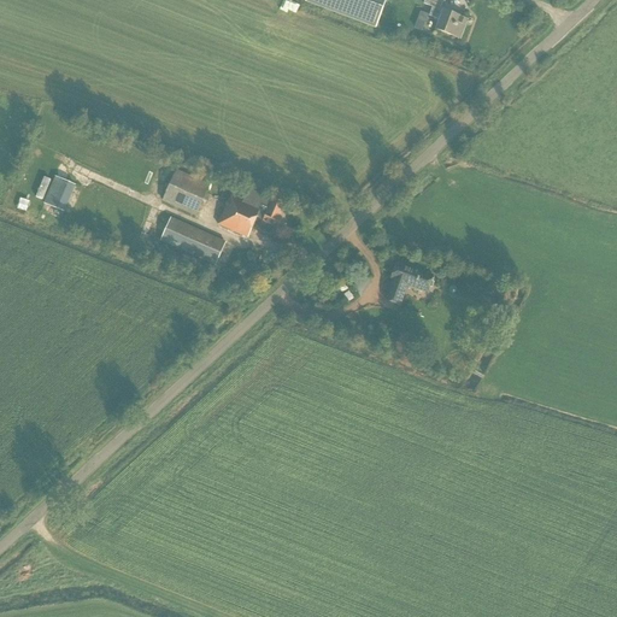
[(306,0),(306,3),(375,29),(386,0),(424,0),(423,5),(433,7),(429,17),(440,21),(436,30),(459,40),(466,21),(440,10),(442,3),(444,3),(445,0),(306,0)]
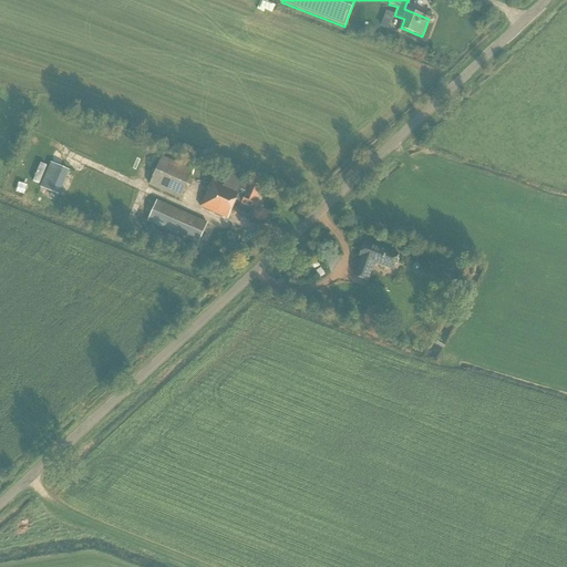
[(181,198),(194,166),(164,153),(150,185),(181,198)]
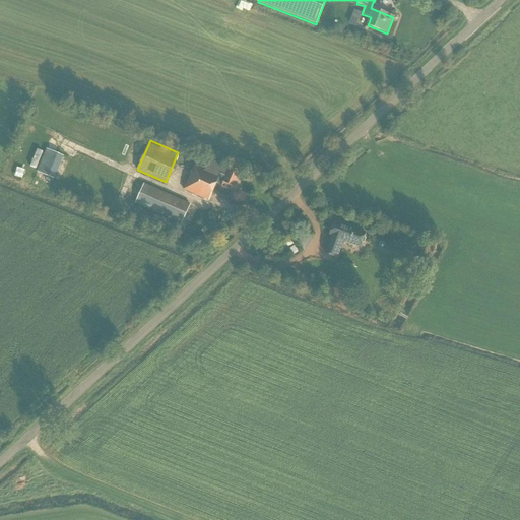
[(36,172),(53,180),(63,157),(46,149),(36,172)]
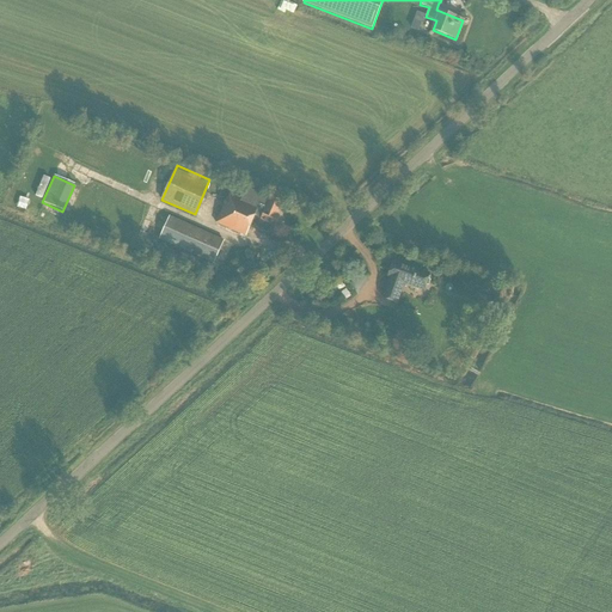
[(152,191),(157,179),(150,177),(146,189),(152,191)]
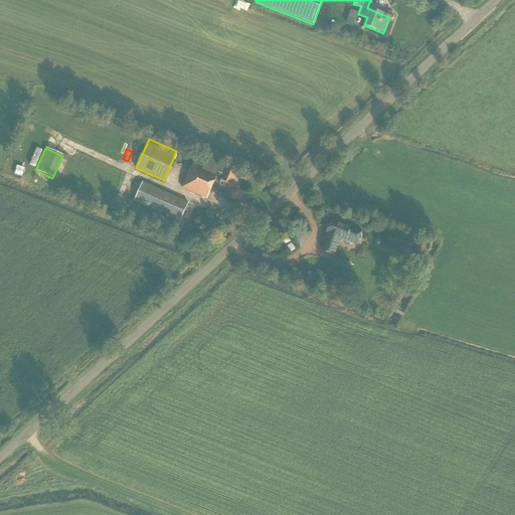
[(222,177),(216,192),(222,194),(225,193),(227,189),(231,191),(235,182),(232,181),(237,170),(228,166),(227,167),(207,159),(203,169),(217,175),(222,177)]
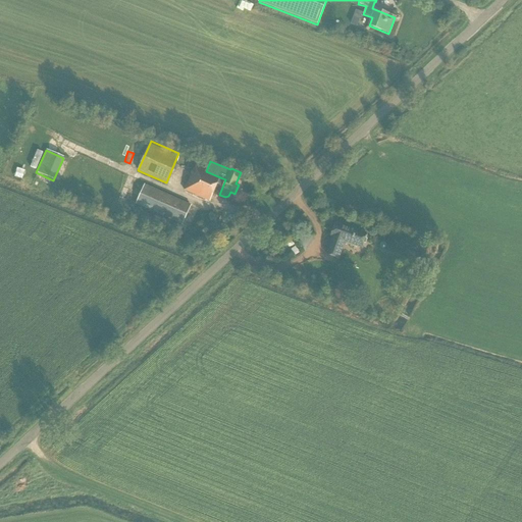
[(210,202),(220,177),(206,171),(195,166),(185,191),(210,202)]
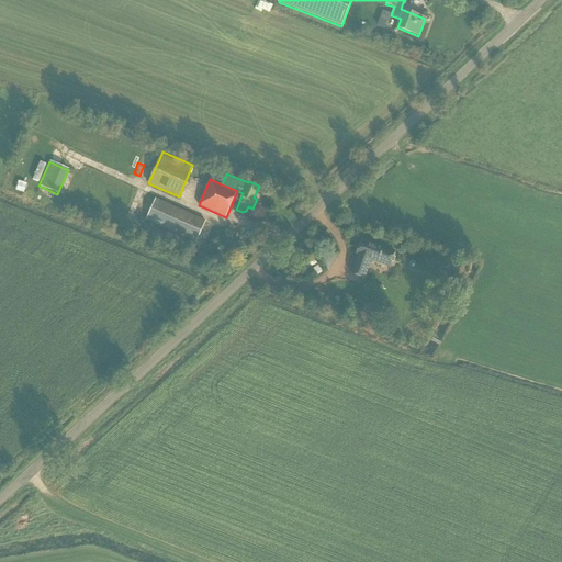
[(146,221),(197,243),(205,222),(155,200),(146,221)]
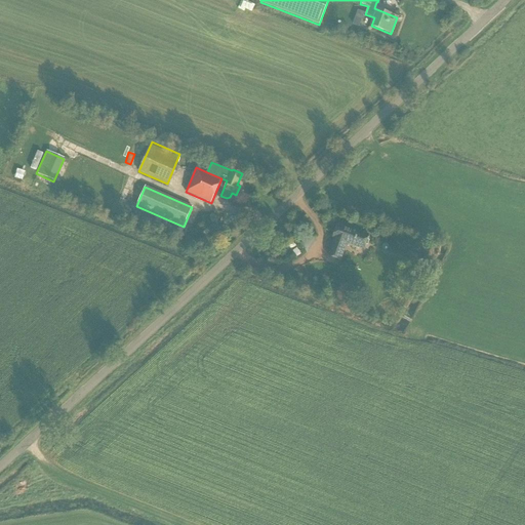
[(210,233),(215,228),(211,224),(207,229),(210,233)]
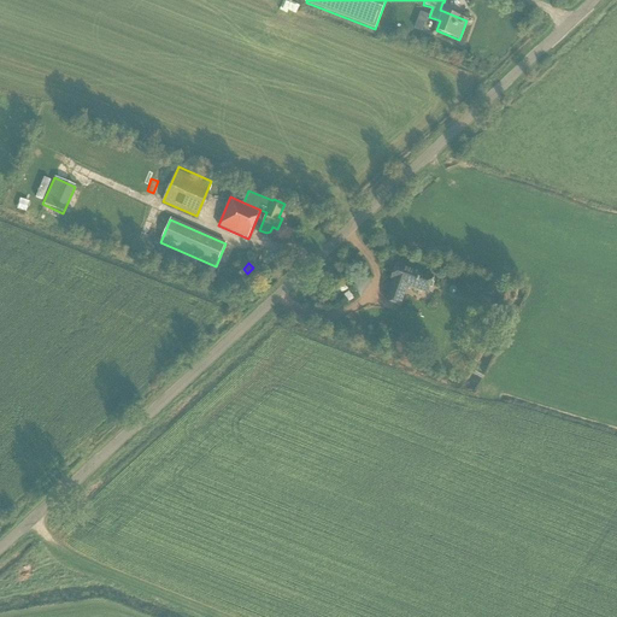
[(428,293),(434,277),(397,264),(391,281),(393,281),(386,301),(400,306),(406,286),(428,293)]
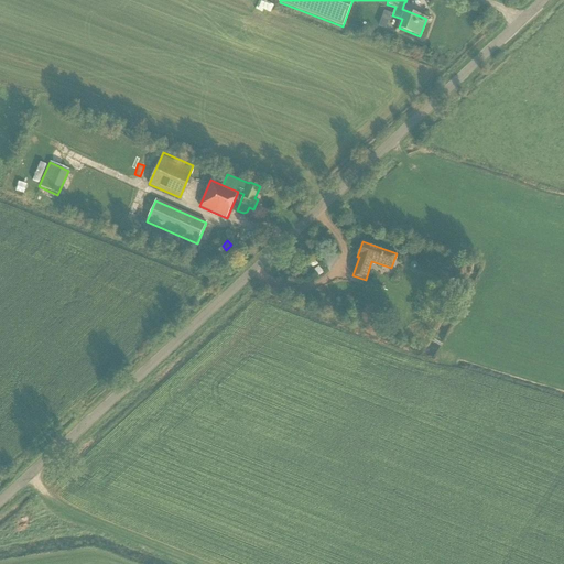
[(464,271),(457,269),(452,285),(458,288),(464,271)]
